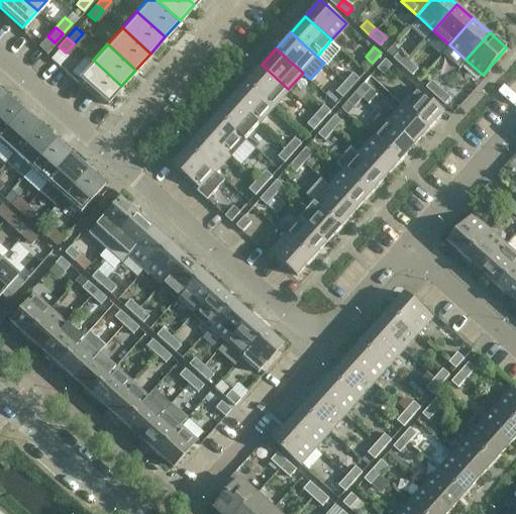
[(399,49),(393,56),(402,65),(408,58),(399,49)]
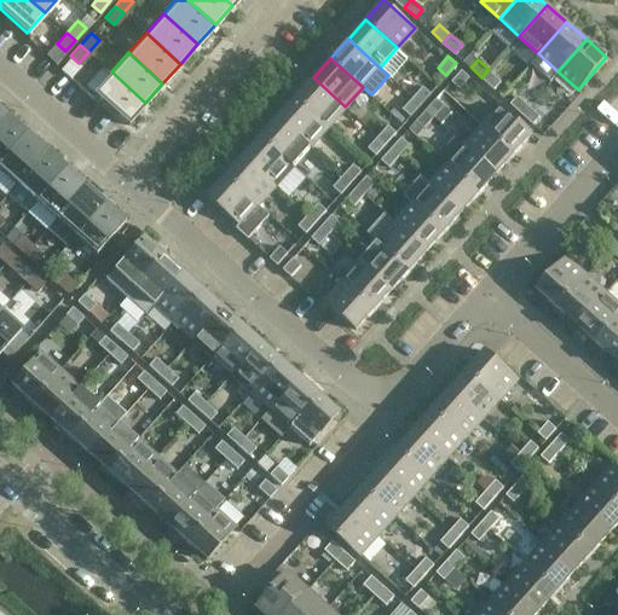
[(461,68),(451,80),(458,87),(469,75),(461,68)]
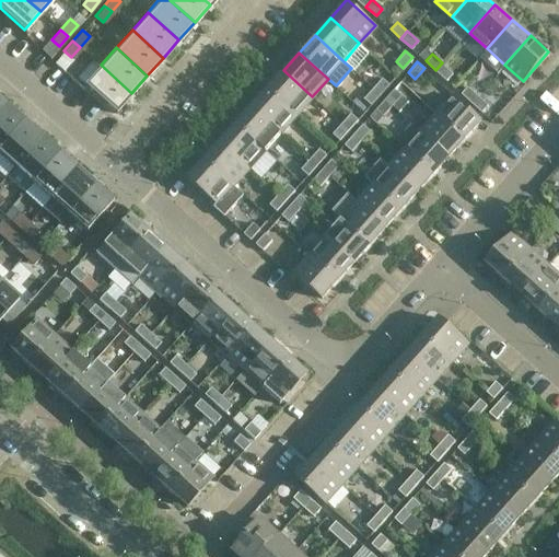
[(442,62),(435,70),(446,79),(453,71),(442,62)]
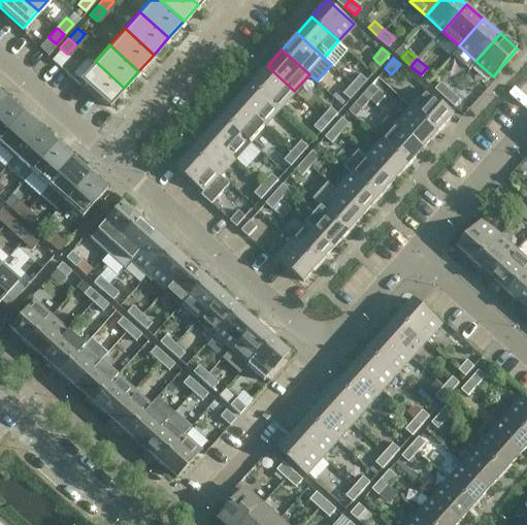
[(124,88),(95,61),(79,78),(108,105),(124,88)]
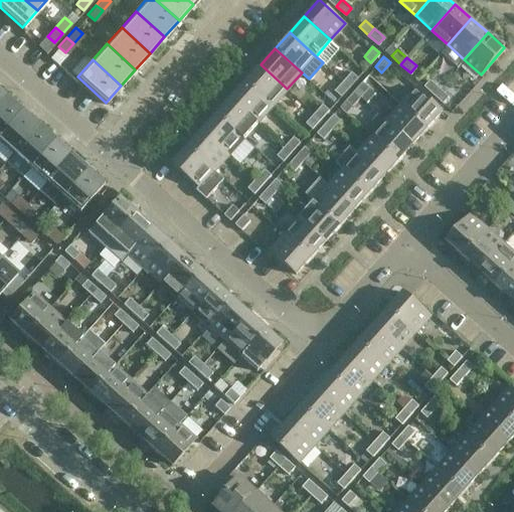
[(287,89),(261,64),(246,80),(273,105),(287,89)]
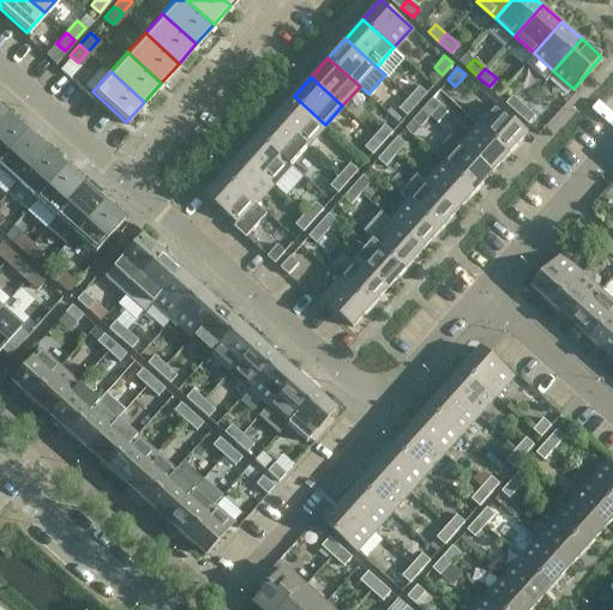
[(416,102),(427,91),(419,84),(409,95),(416,102)]
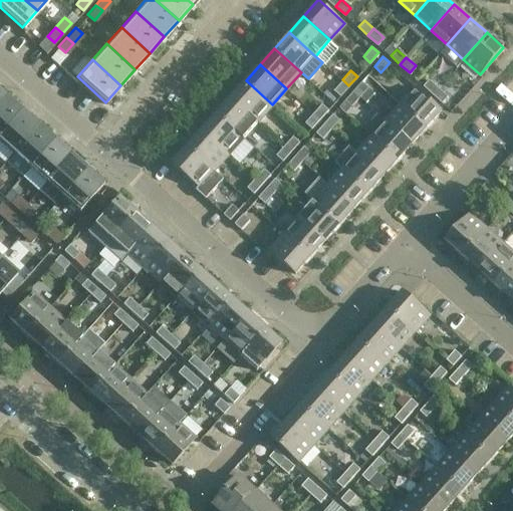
[(429,77),(423,84),(433,92),(439,86),(429,77)]
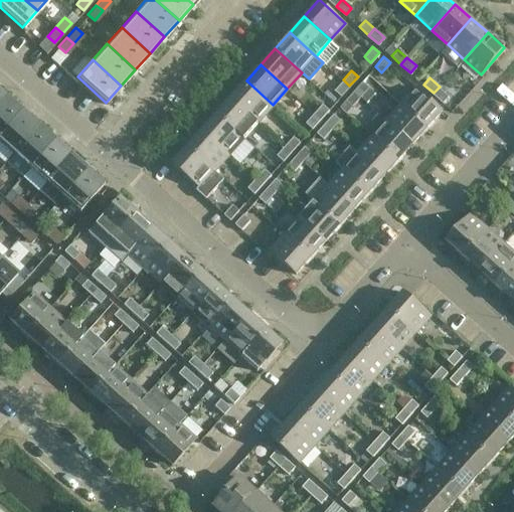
[(349,86),(343,79),(334,90),(341,96),(349,86)]
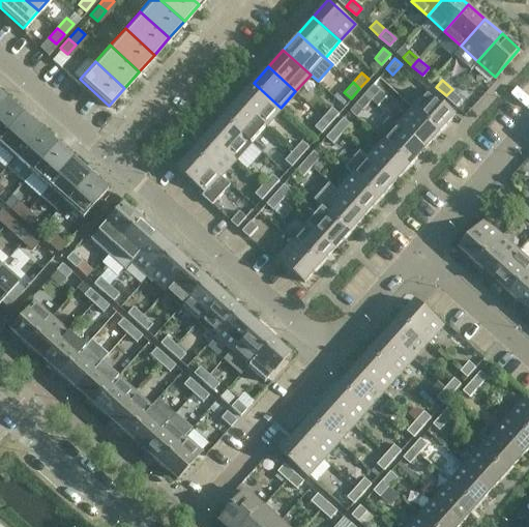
[(281,108),(254,83),(238,99),(265,124),(281,108)]
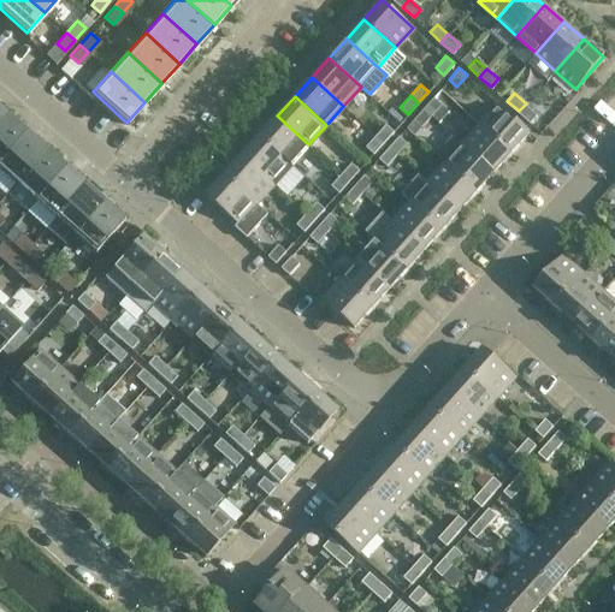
[(424,107),(431,114),(442,104),(433,96),(424,107)]
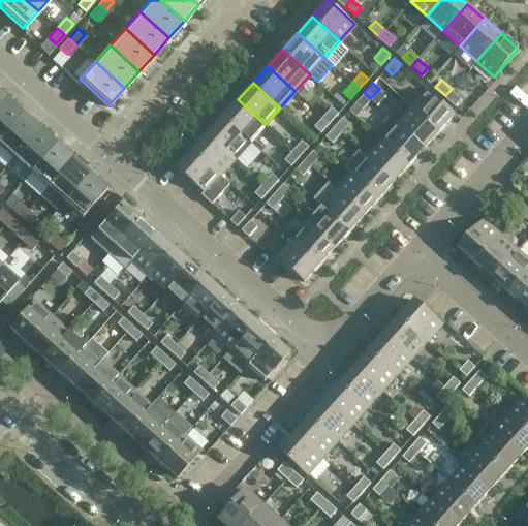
[(427,88),(411,105),(438,129),(454,113),(427,88)]
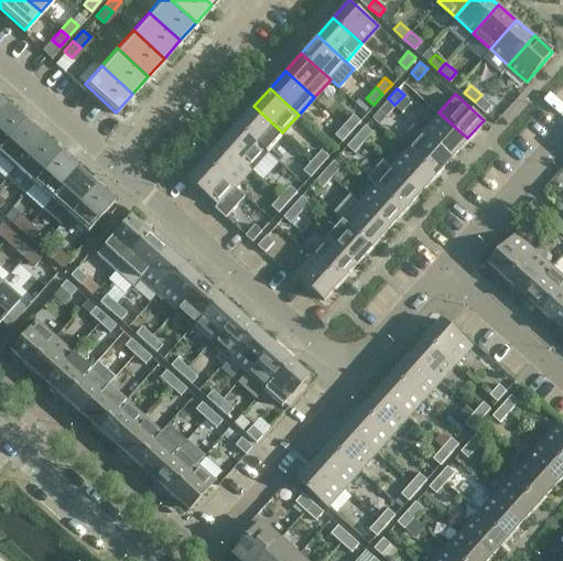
[(482,95),(475,101),(485,111),(491,104),(482,95)]
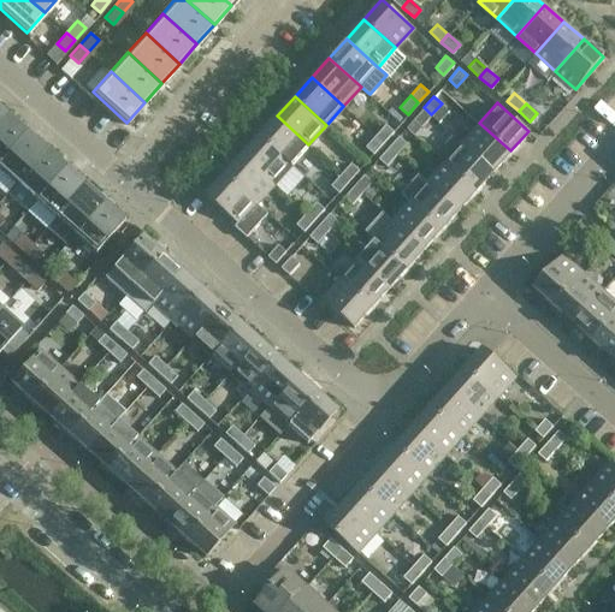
[(424,107),(413,118),(421,125),(431,114),(424,107)]
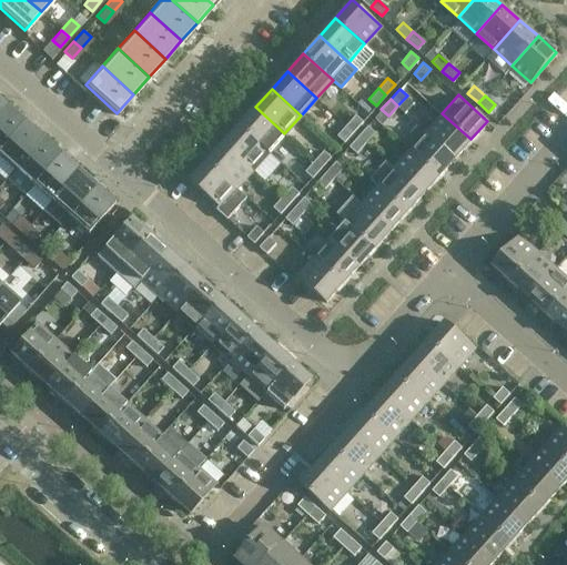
[(4,106),(0,111),(0,147),(23,122),(4,106)]
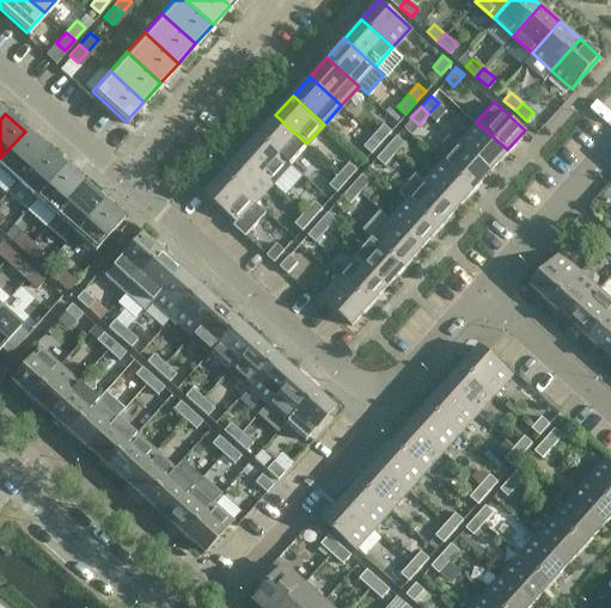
[(306,143),(275,115),(258,134),(289,163),(306,143)]
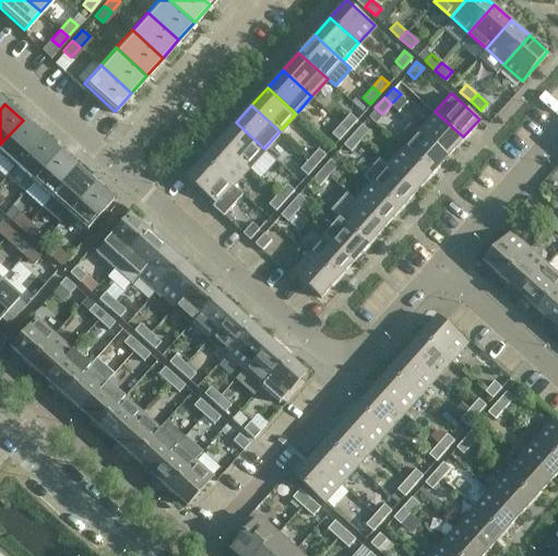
[(347,129),(357,118),(349,111),(341,122),(347,129)]
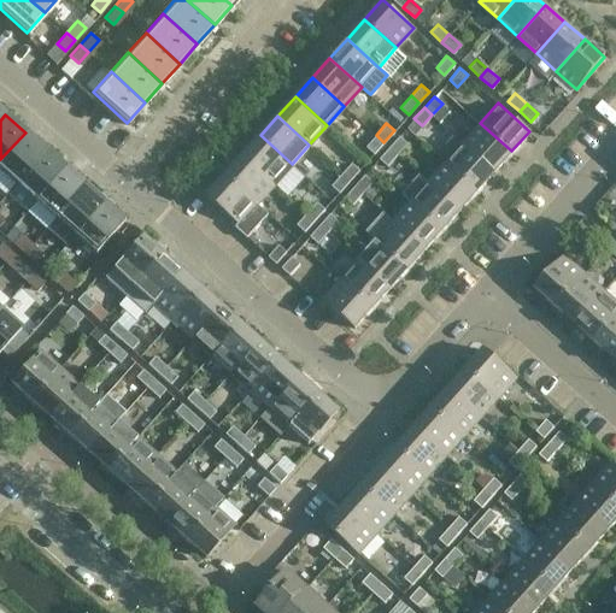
[(480,123),(462,142),(494,170),(511,151),(480,123)]
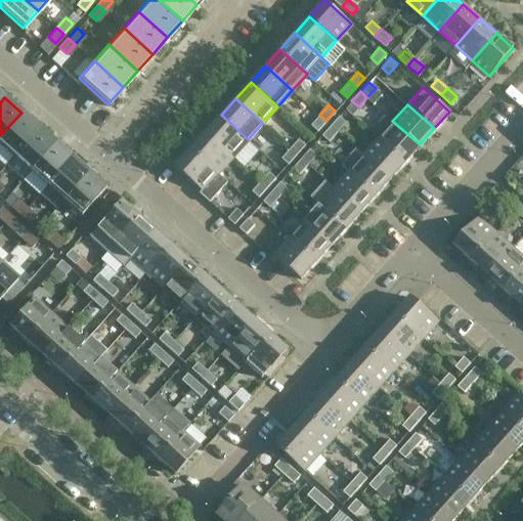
[(22,113),(0,135),(0,142),(13,155),(38,127),(22,113)]
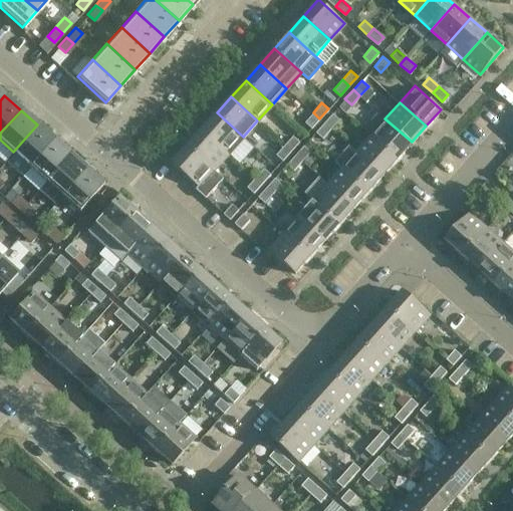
[(243,137),(217,112),(202,130),(228,153),(243,137)]
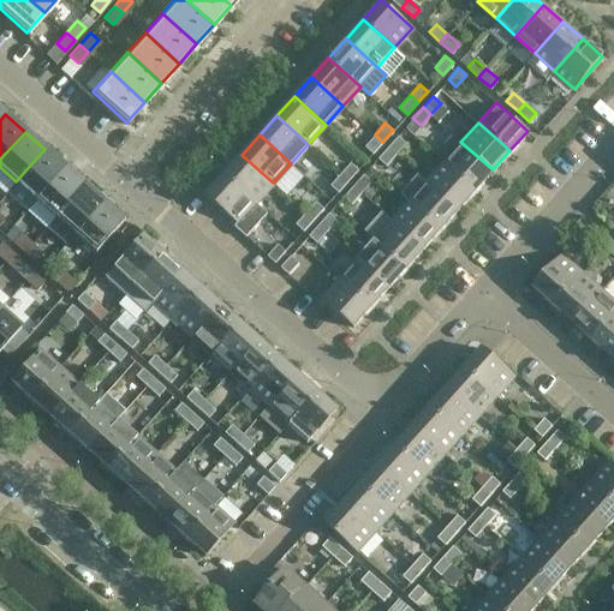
[(382,142),(375,135),(364,145),(373,153),(382,142)]
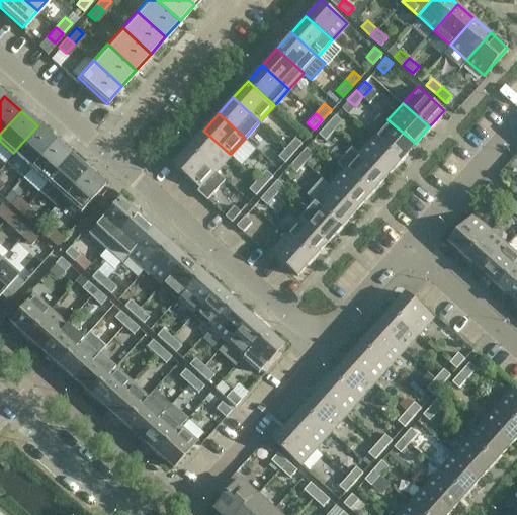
[(327,122),(333,129),(342,119),(335,113),(327,122)]
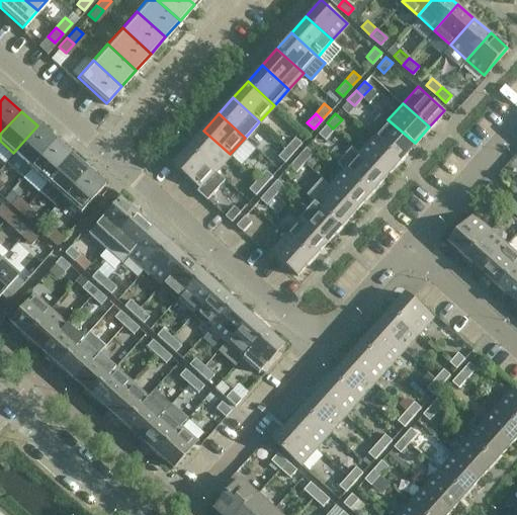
[(415,143),(388,119),(381,113),(367,130),(373,136),(400,159),(415,143)]
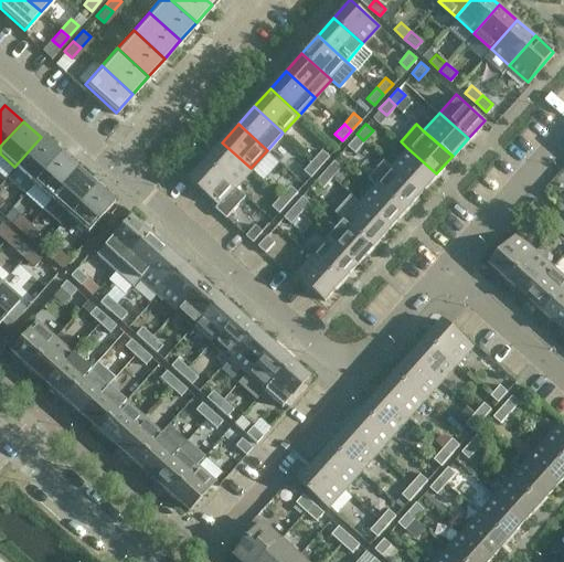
[(357,134),(347,145),(354,151),(363,140),(357,134)]
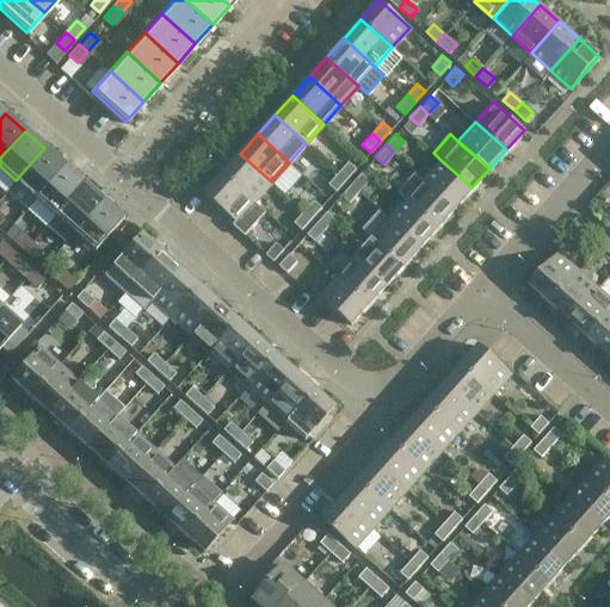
[(44,148),(16,180),(35,197),(63,166),(44,148)]
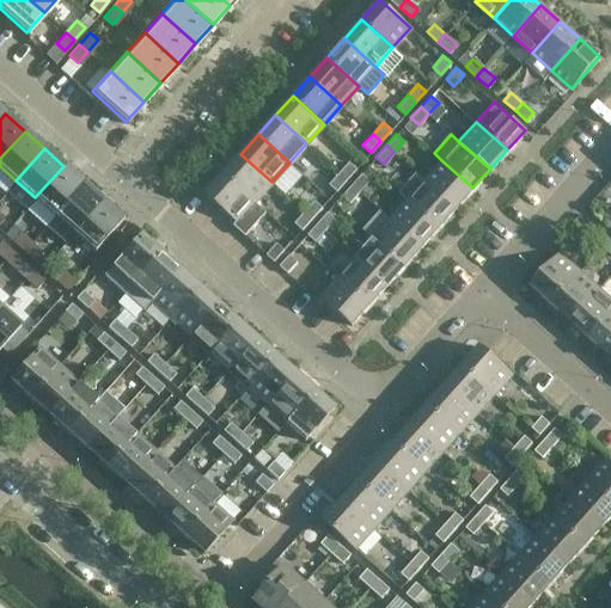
[(272,182),(240,154),(224,173),(255,201),(272,182)]
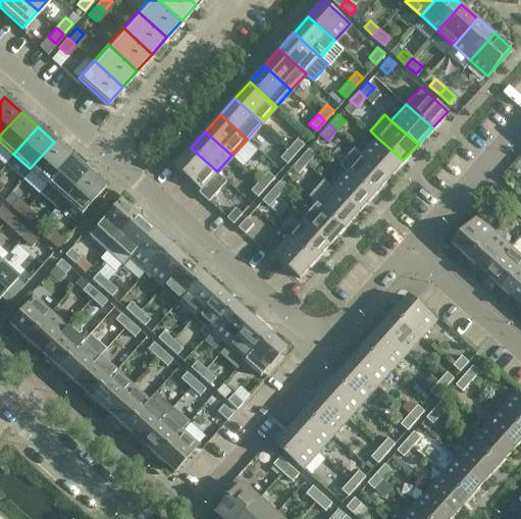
[(296,153),(304,143),(298,137),(289,147),(296,153)]
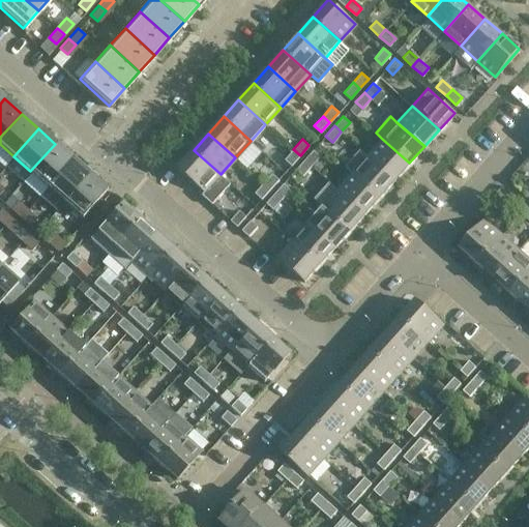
[(382,139),(368,155),(394,180),(409,163),(382,139)]
